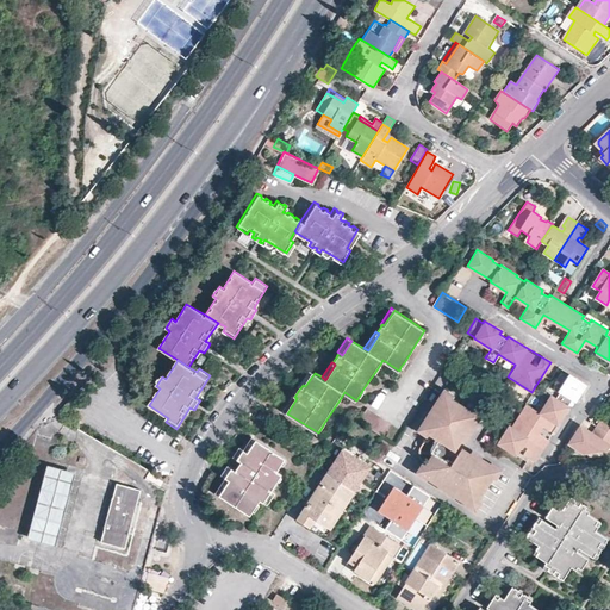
[(300,384),(303,385),(305,386),(315,373),(310,369),(300,384)]
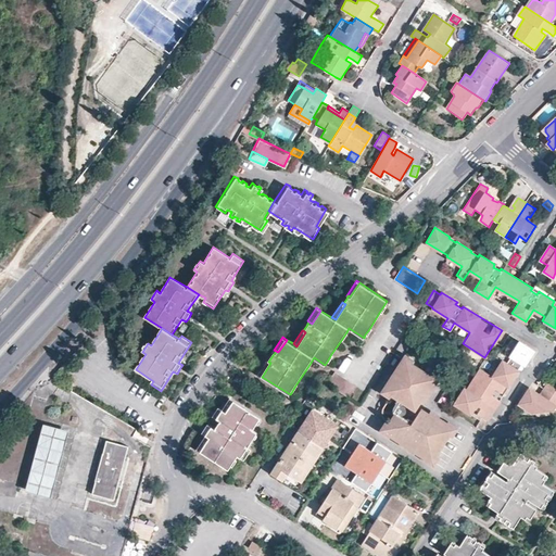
[(480,368),(467,390),(464,388),(454,404),(470,414),(476,404),(481,407),(477,413),(487,419),(500,400),(488,392),(491,386),(501,391),(505,383),(508,386),(518,369),(507,363),(512,356),(525,364),(534,349),(518,339),(509,354),(500,349),(495,356),(502,361),(492,376),(480,368)]
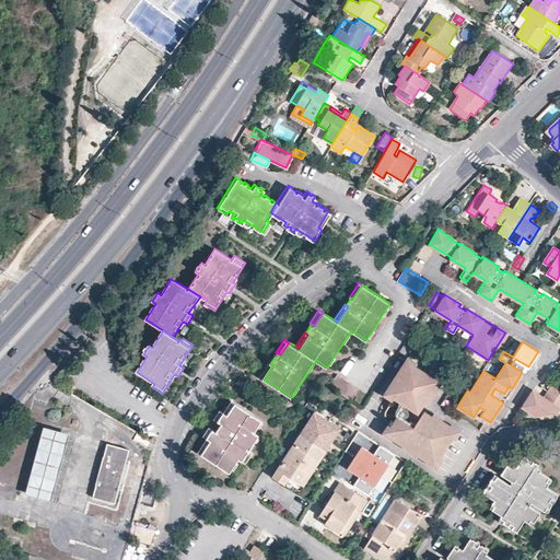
[(388,395),(400,401),(406,405),(419,412),(439,381),(409,362),(388,395)]
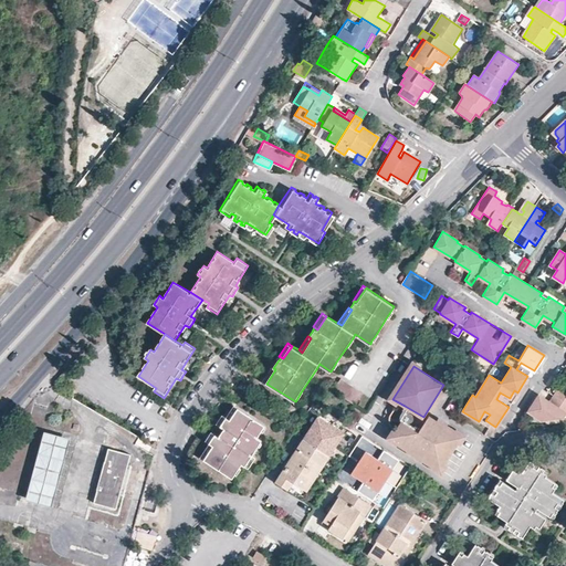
[(263,380),(266,384),(275,369),(273,368),(272,367),(263,380)]
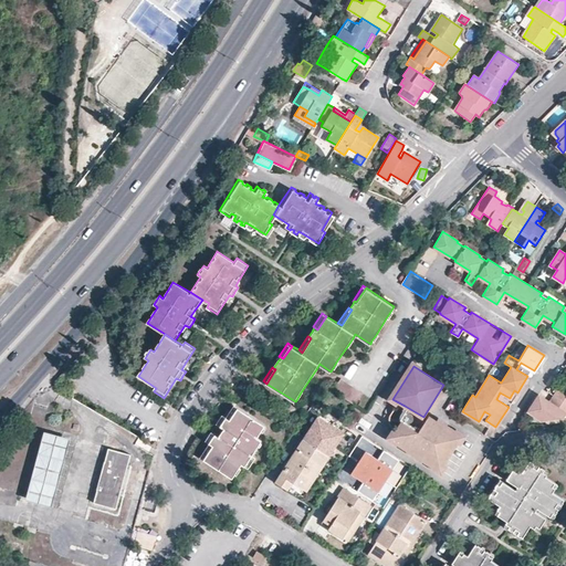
[(333,390),(355,404),(363,391),(341,377),(333,390)]
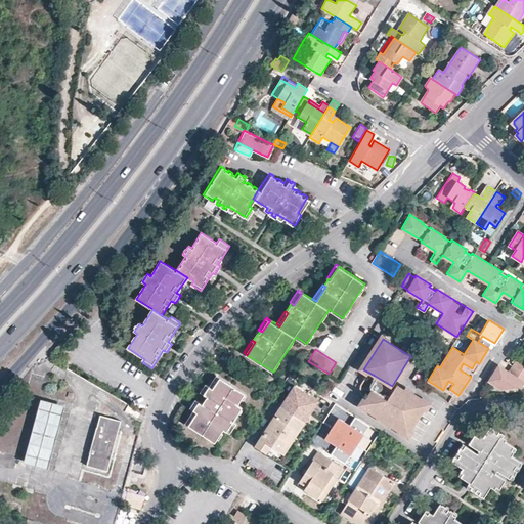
[(523,361),(520,358),(515,365),(523,370),(523,361)]
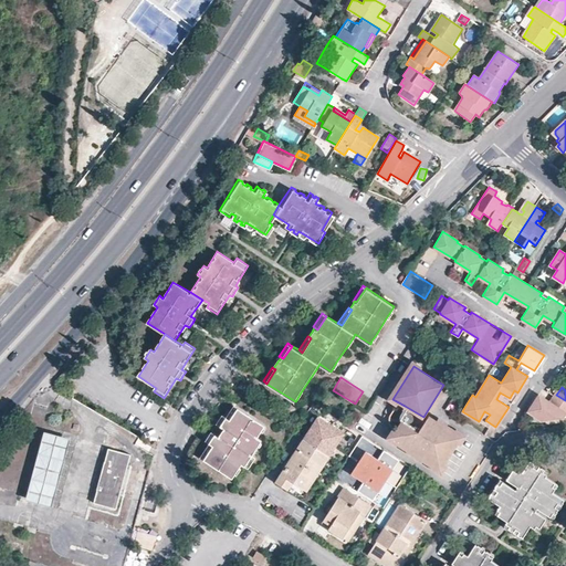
[(565,416),(565,400),(556,395),(553,400),(542,394),(531,409),(545,418),(564,416),(565,417),(565,416)]
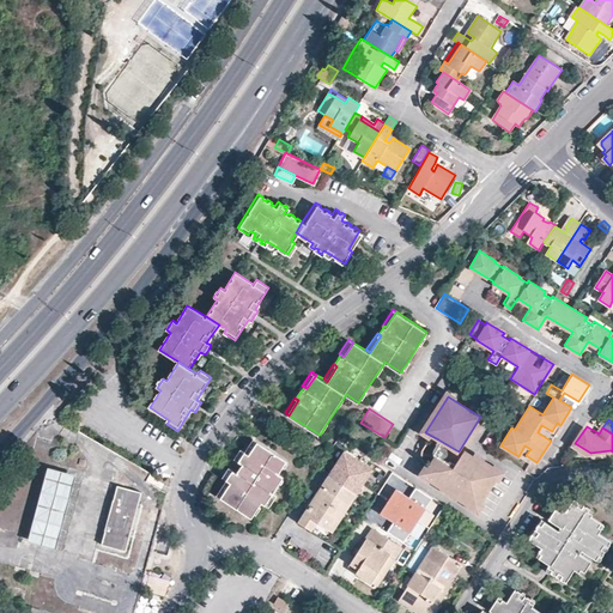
[(152,472),(82,432),(32,605),(60,612),(133,612),(169,492),(149,479),(152,472)]
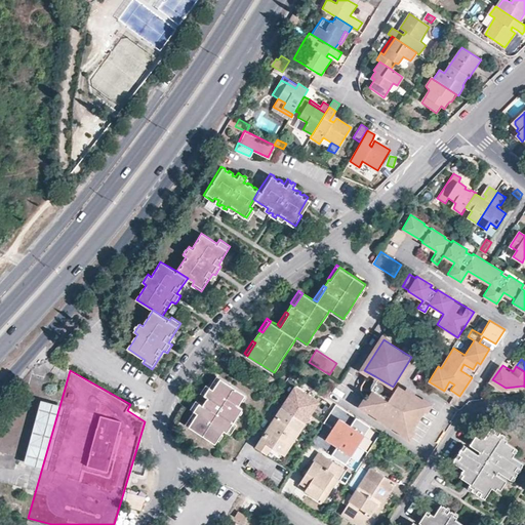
[(218,376),(212,387),(216,389),(221,378),(218,376)]
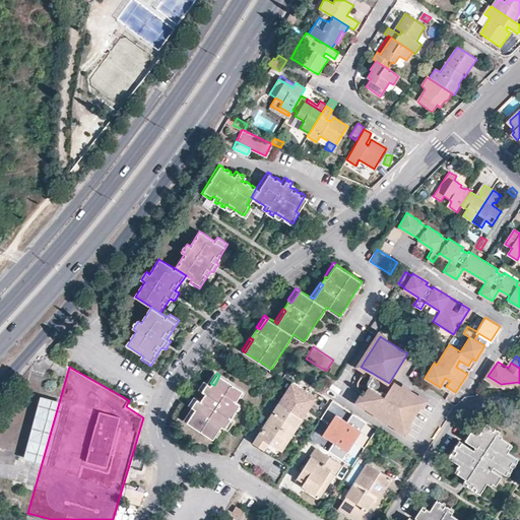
[(198,409),(190,423),(215,439),(218,436),(221,431),(223,427),(226,429),(234,417),(239,409),(240,406),(242,403),(239,400),(241,395),(243,392),(244,390),(219,375),(214,385),(210,383),(207,387),(204,384),(201,389),(207,394),(205,397),(203,400),(196,396),(193,401),(197,403),(195,407),(198,409)]
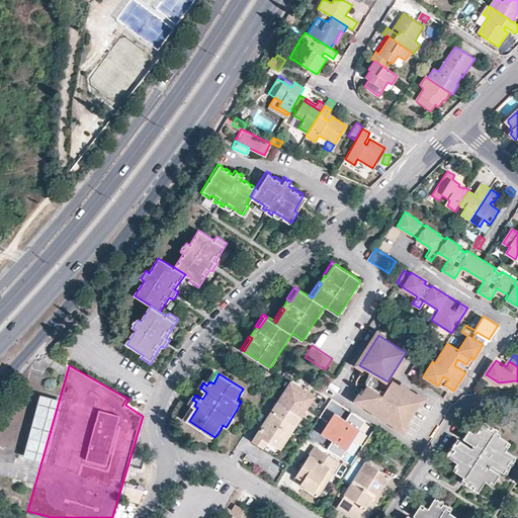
[(423,400),(422,399),(400,384),(394,380),(385,394),(383,397),(377,394),(367,387),(359,401),(404,428),(423,400)]
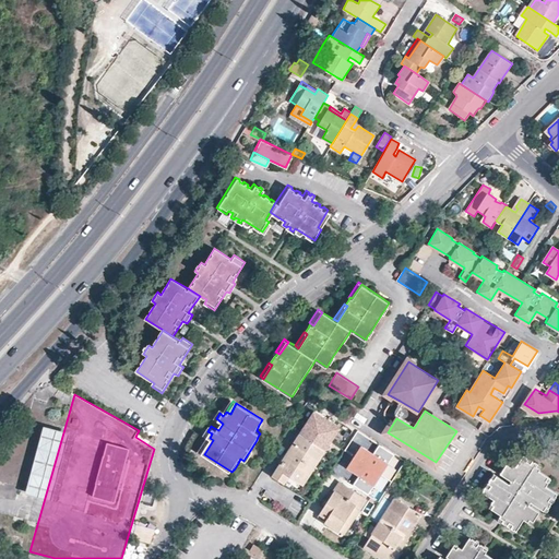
[(305,472),(309,475),(340,427),(313,412),(287,454),(281,463),(273,476),(284,483),(285,480),(288,476),(298,482),(305,472)]
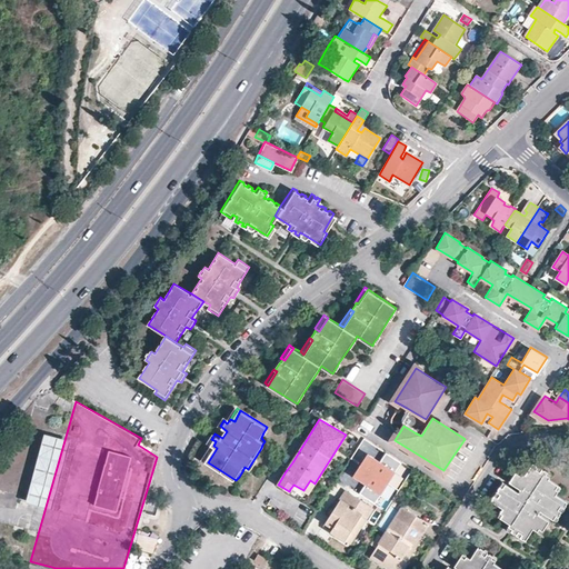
[(203,459),(208,462),(217,448),(213,446),(216,441),(211,439),(209,443),(212,446),(203,459)]
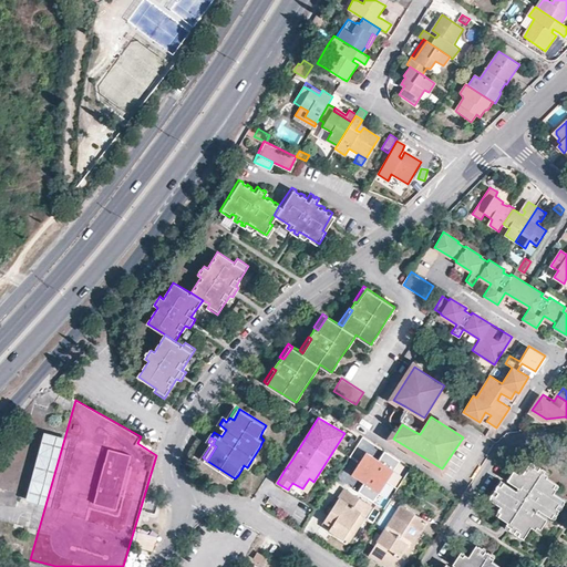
[(257,456),(255,455),(247,467),(249,468),(257,456)]
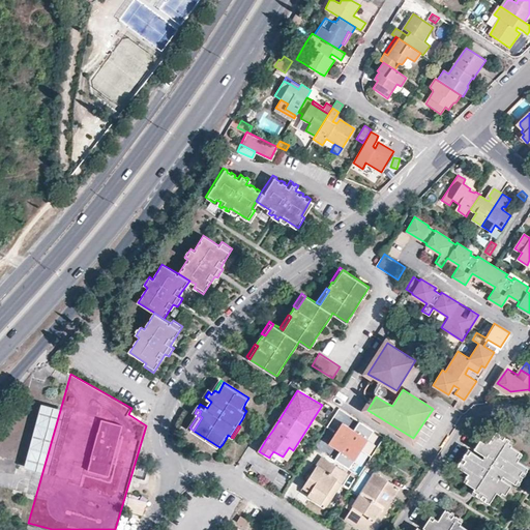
[(499,436),(501,433),(497,431),(490,441),(486,439),(483,441),(480,439),(475,448),(481,453),(480,455),(472,450),(470,454),(467,452),(463,458),(466,460),(464,463),(461,462),(459,465),(469,473),(467,476),(470,479),(468,482),(476,488),(475,489),(479,492),(477,494),(482,498),(484,495),(488,497),(486,500),(491,504),(498,492),(503,495),(505,492),(507,493),(512,484),(506,479),(508,477),(514,482),(517,479),(520,481),(524,475),(521,473),(522,470),(526,472),(529,467),(518,460),(520,455),(516,452),(519,448),(511,444),(507,442),(509,439),(505,435),(503,439),(499,436)]
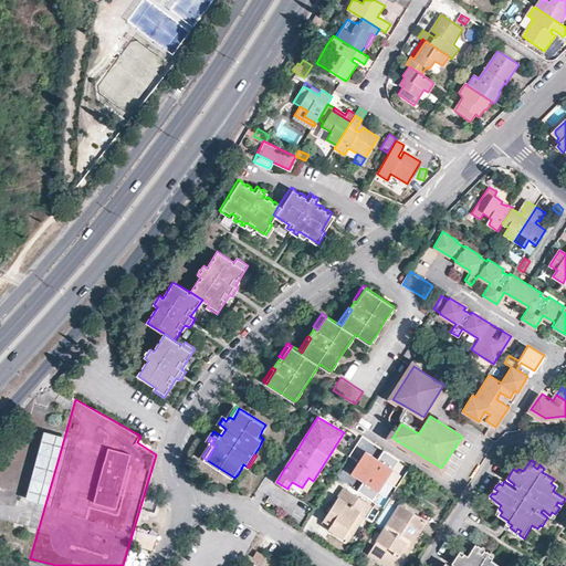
[(304,495),(313,481),(308,478),(302,488),(292,482),(289,486),(296,491),(304,495)]
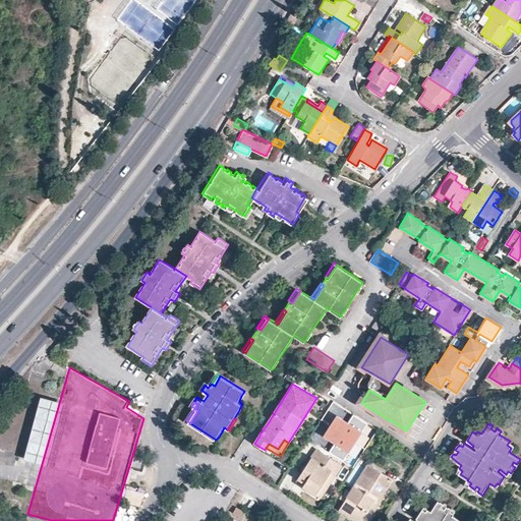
[(332,472),(336,474),(342,464),(316,449),(307,464),(303,471),(298,478),(305,482),(302,486),(309,490),(316,495),(332,472)]
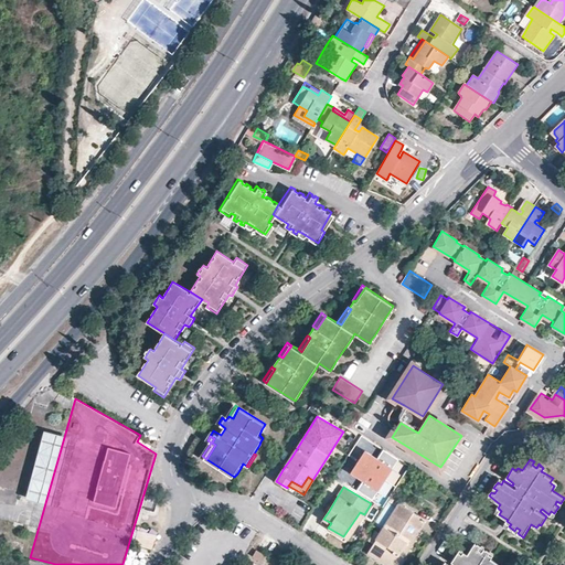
[(150,494),(145,505),(151,509),(157,499),(150,494)]
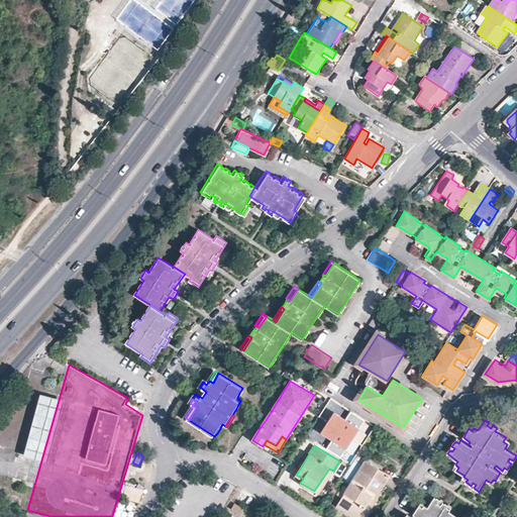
[(391,477),(367,461),(337,505),(352,515),(354,516),(366,516),(372,508),(367,505),(382,484),(385,486),(391,477)]
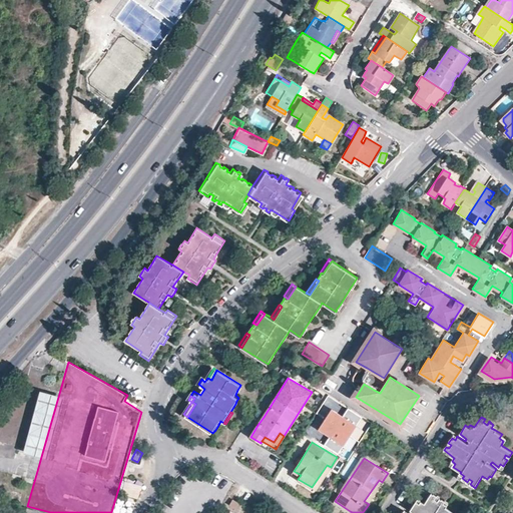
[(316,490),(331,467),(327,465),(312,487),(316,490)]
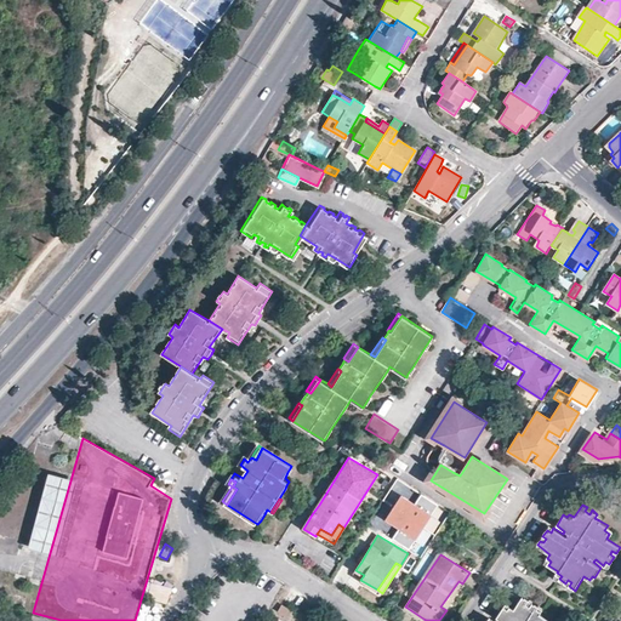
[(462,584),(459,581),(440,607),(446,610),(463,585),(462,584)]
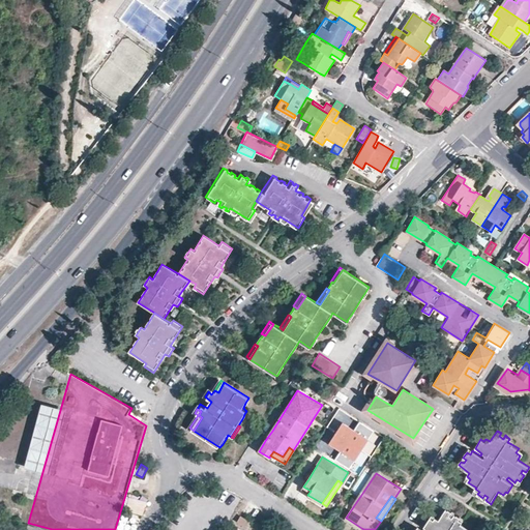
[(131,498),(128,511),(142,516),(146,502),(131,498)]
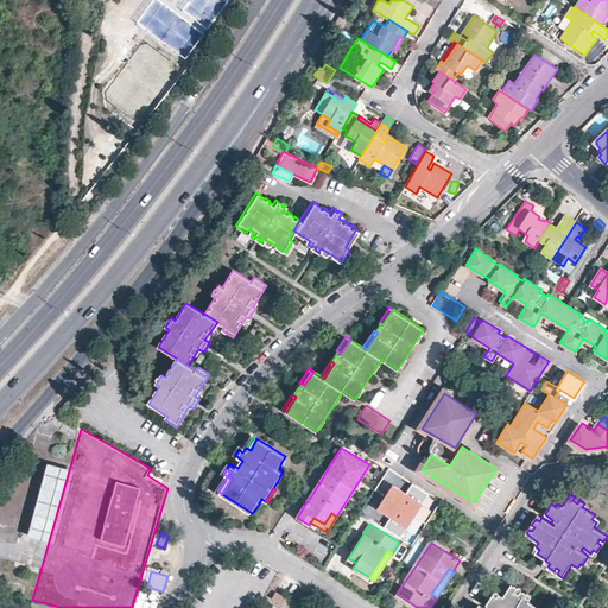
[(517,590),(519,587),(513,584),(505,596),(500,594),(499,596),(494,594),(487,605),(491,607),(485,607),(483,607),(538,607),(539,607),(530,601),(526,599),(529,594),(523,590),(520,594),(517,590)]
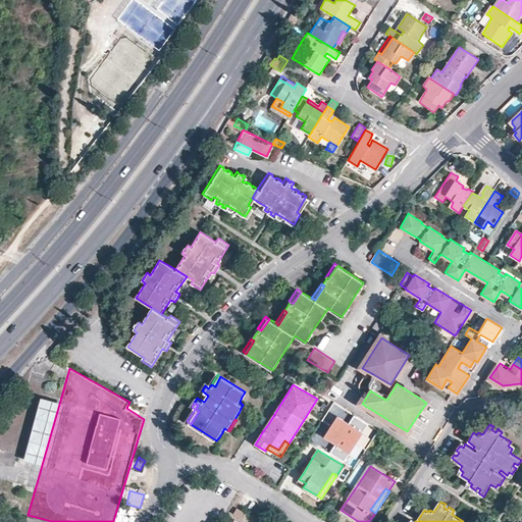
[(247,514),(237,508),(233,514),(243,520),(247,514)]
